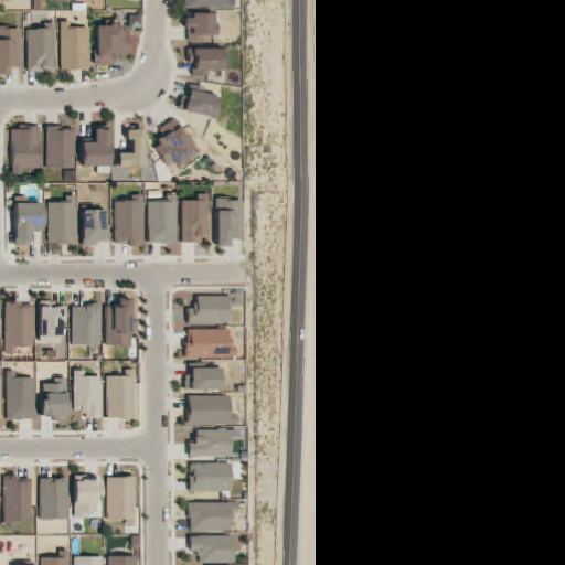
[(183,0),(184,10),(227,9),(226,0),(183,0)]
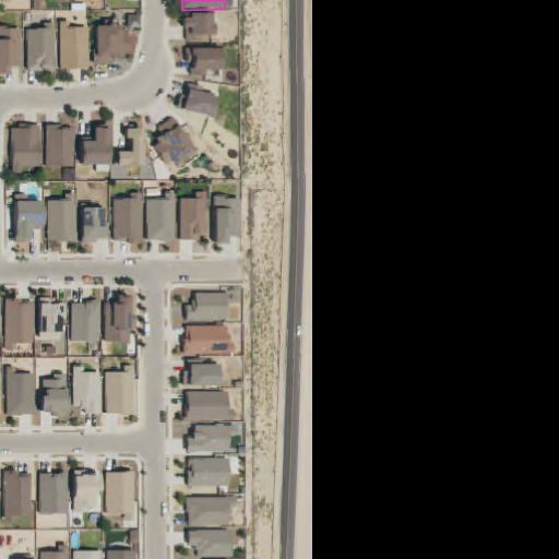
[(212,15),(181,16),(181,28),(186,28),(186,43),(200,43),(200,36),(212,35),(212,15)]
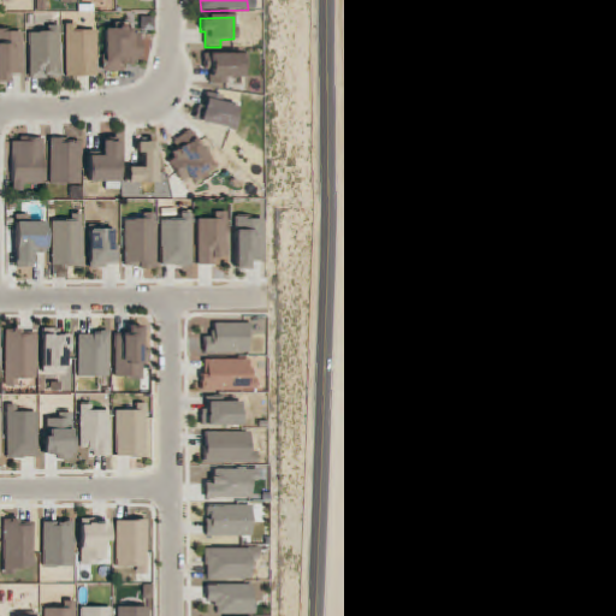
[(98,31),(80,31),(80,24),(66,25),(66,77),(98,77),(98,31)]
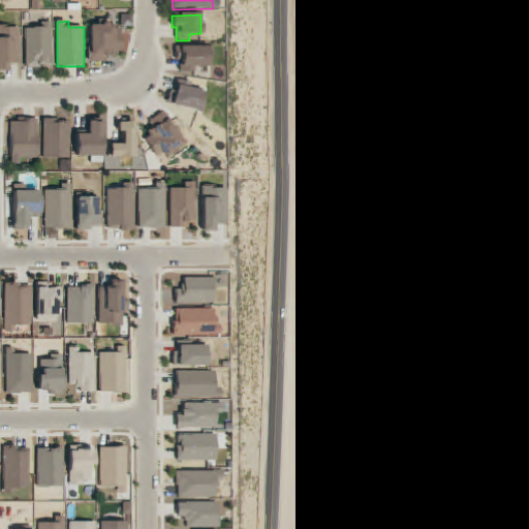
[(25,26),(26,68),(53,67),(52,25),(25,26)]
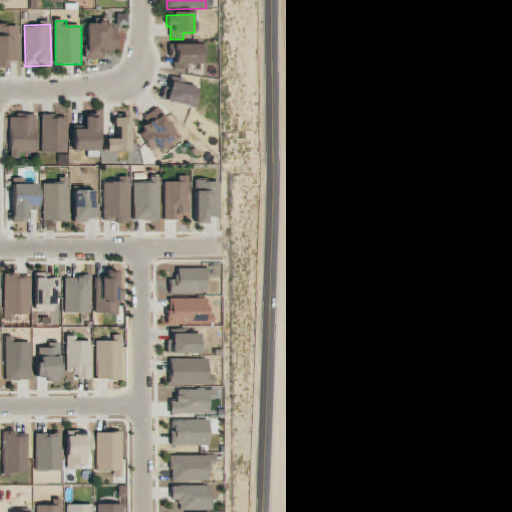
[(87,59),(110,59),(110,50),(116,50),(117,25),(87,25),(87,59)]
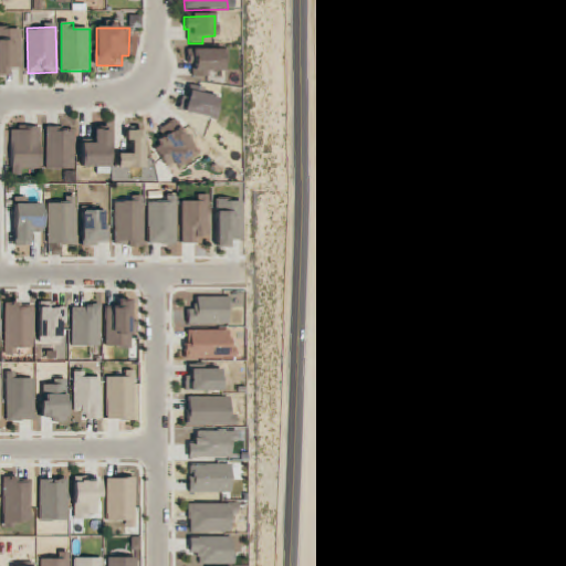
[(22,30),(0,29),(0,75),(8,75),(8,67),(21,69),(22,30)]
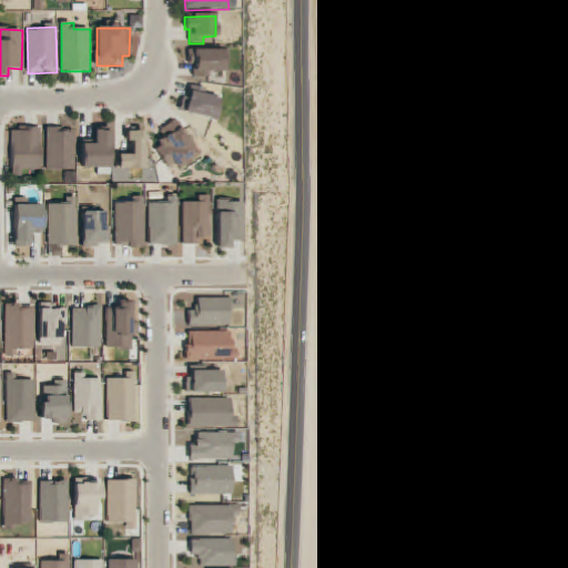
[(227,50),(193,50),(193,78),(209,78),(209,71),(229,71),(227,50)]
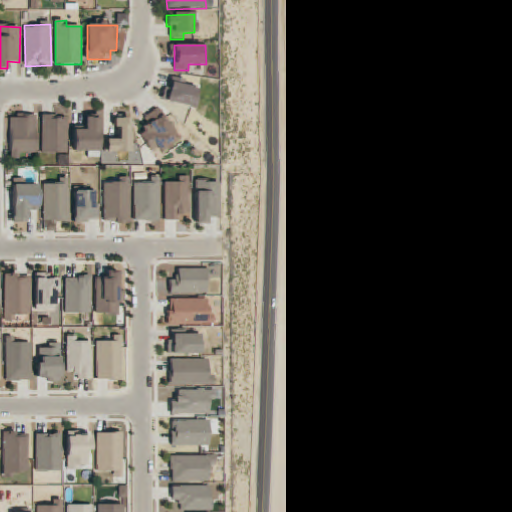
[(201,91),(172,82),(166,101),(195,110),(201,91)]
